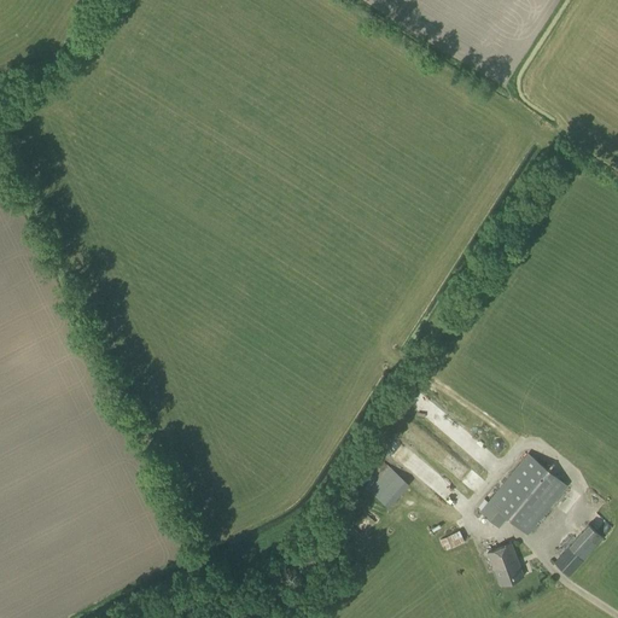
[(528,534),(553,502),(567,485),(528,454),(514,470),(481,512),(499,528),(507,517),(528,534)]
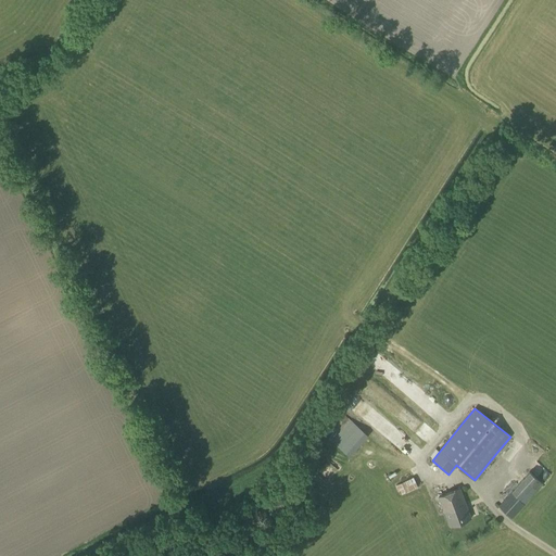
[(349,456),(368,436),(346,417),(329,438),(349,456)]
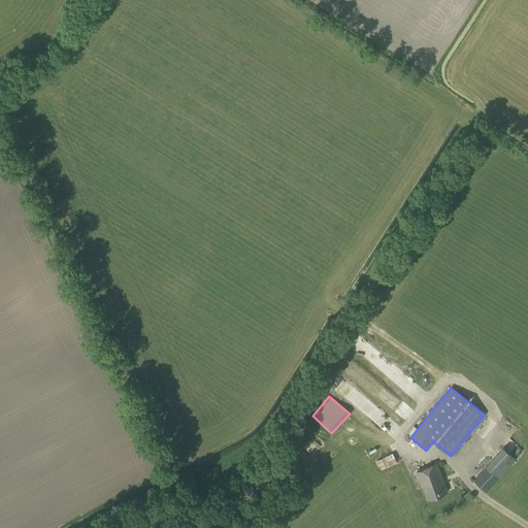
[(361,449),(369,456),(375,448),(366,440),(361,449)]
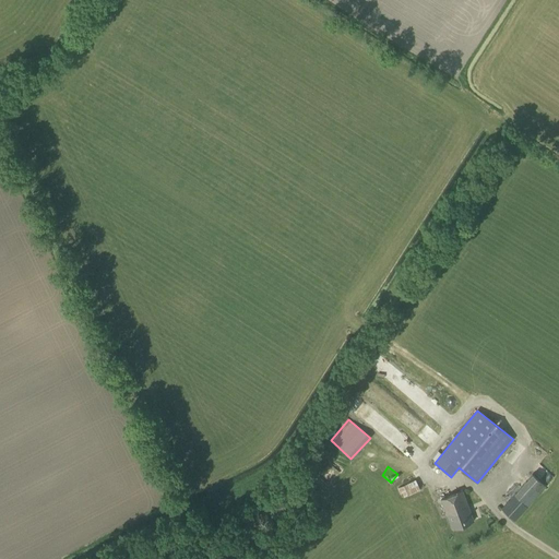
[(324,476),(332,485),(341,477),(333,468),(324,476)]
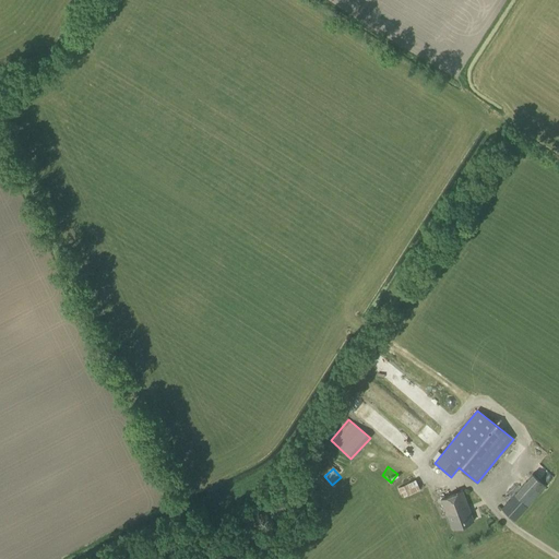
[(514,521),(540,494),(546,487),(533,474),(526,480),(500,509),(514,521)]
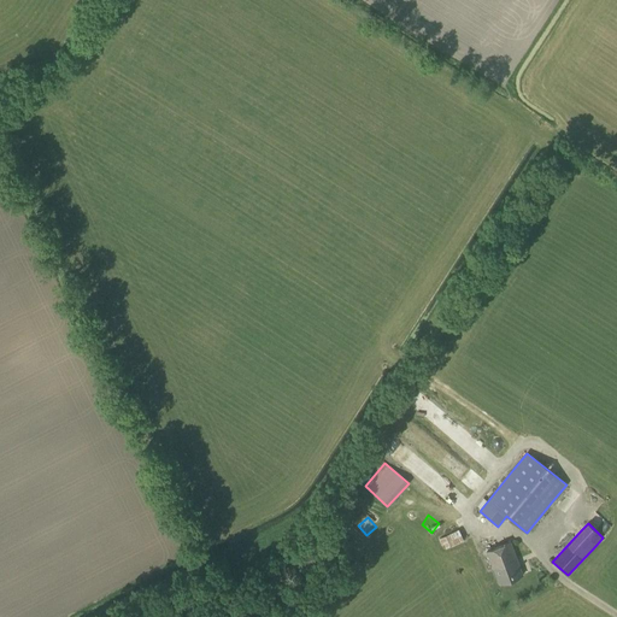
[(450,547),(464,540),(458,529),(445,536),(447,542),(444,545),(446,548),(450,546),(450,547)]
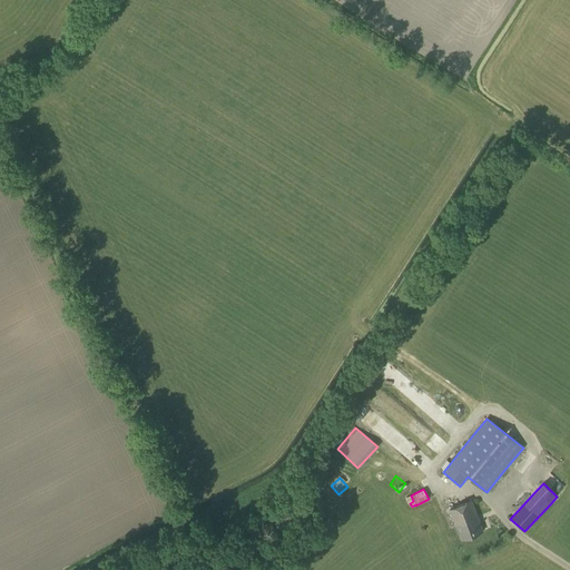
[(461,539),(482,531),(477,517),(471,500),(449,509),(455,524),(461,539)]
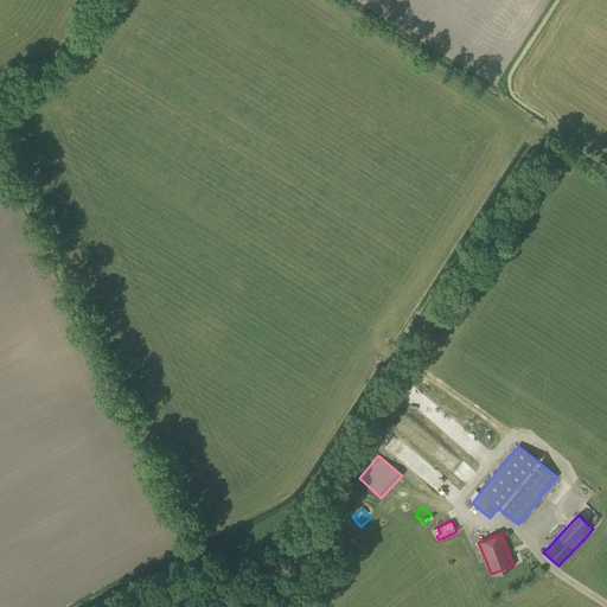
All buildings are outlined.
